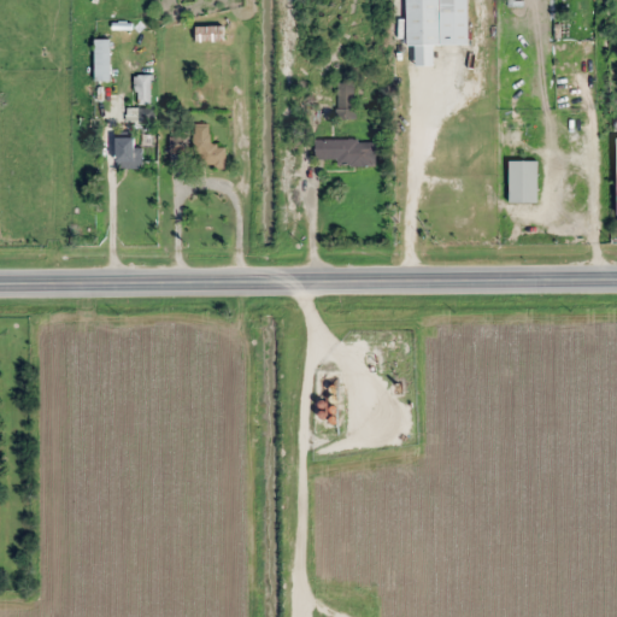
[(441,0),(405,0),(406,46),(441,46),(441,0)]
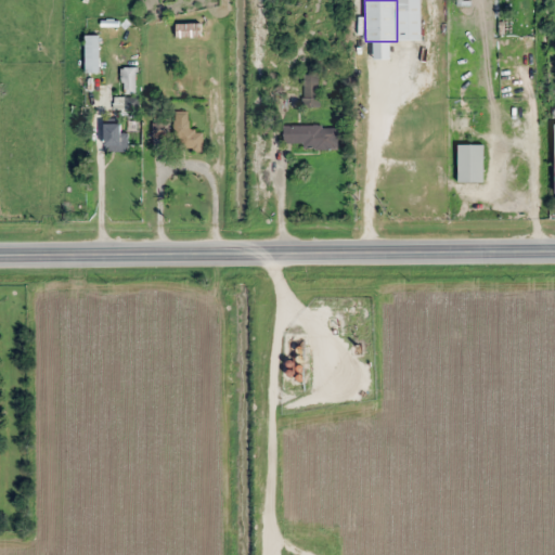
[(176,24),(176,37),(201,37),(201,24),(176,24)]
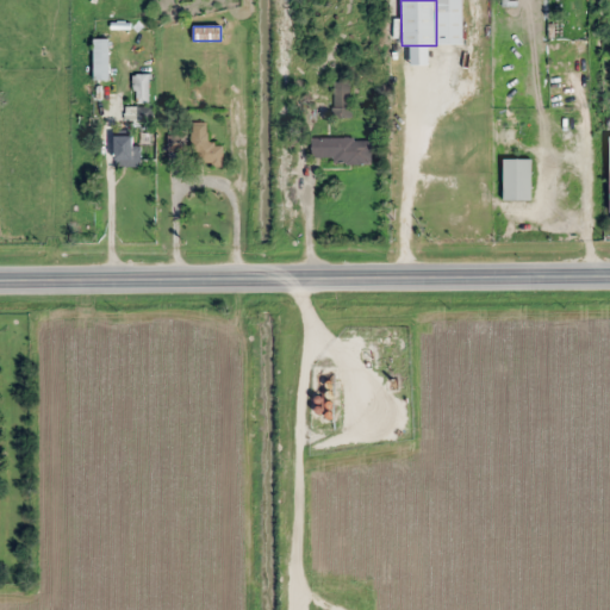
[(94,39),(94,81),(110,81),(110,39),(94,39)]
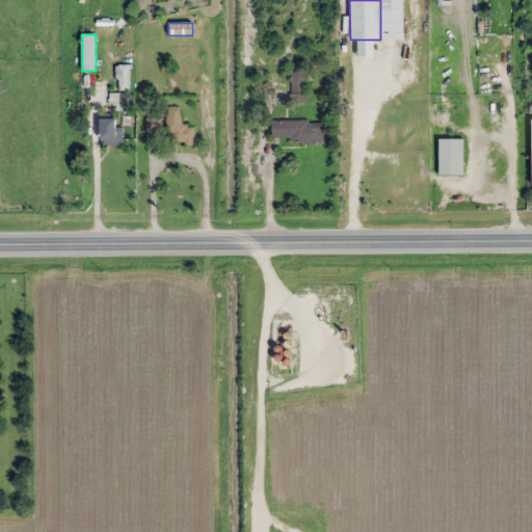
[(132,65),(115,65),(116,86),(107,86),(107,105),(132,105),(132,65)]
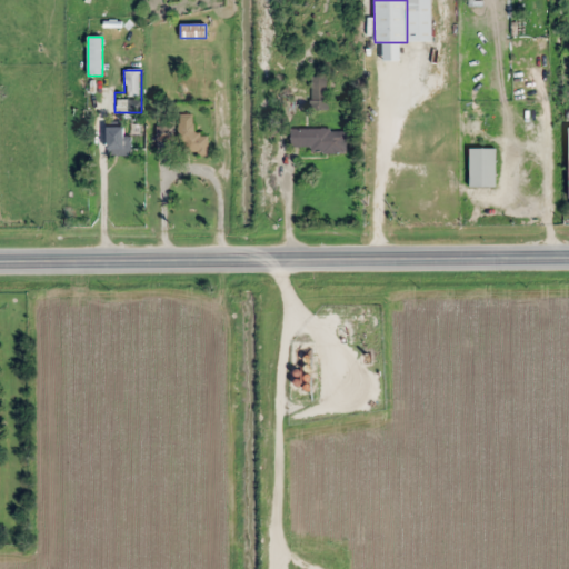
[(327,120),(327,76),(311,76),(311,120),(327,120)]
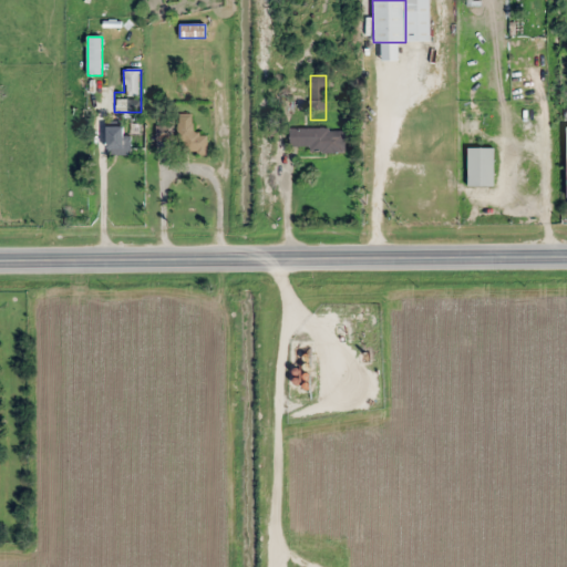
[(194,114),(178,114),(178,143),(183,143),(183,154),(207,154),(207,135),(194,135),(194,114)]
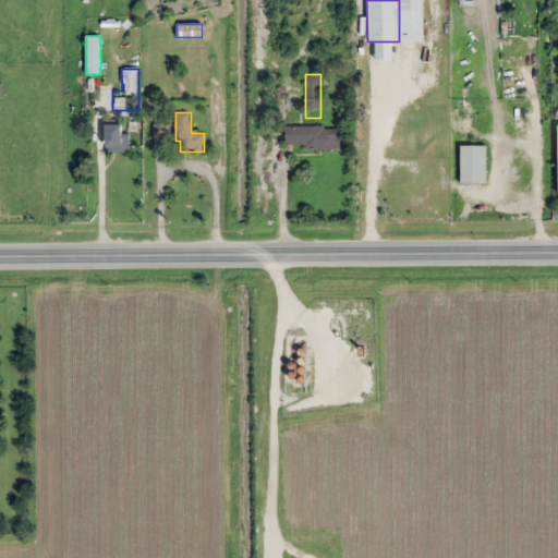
[(153,140),(170,140),(170,123),(153,123),(153,140)]
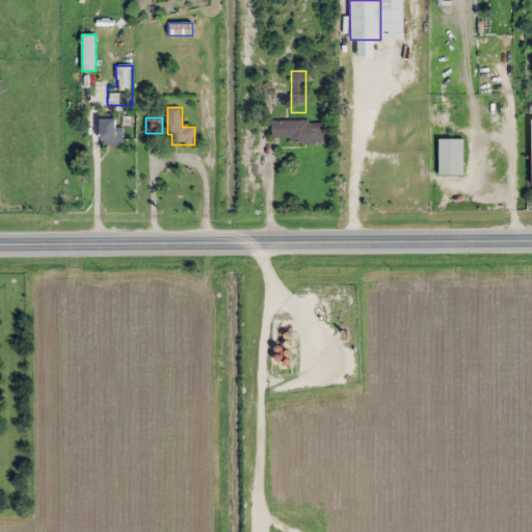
[(121,118),(100,118),(100,145),(121,145),(121,118)]
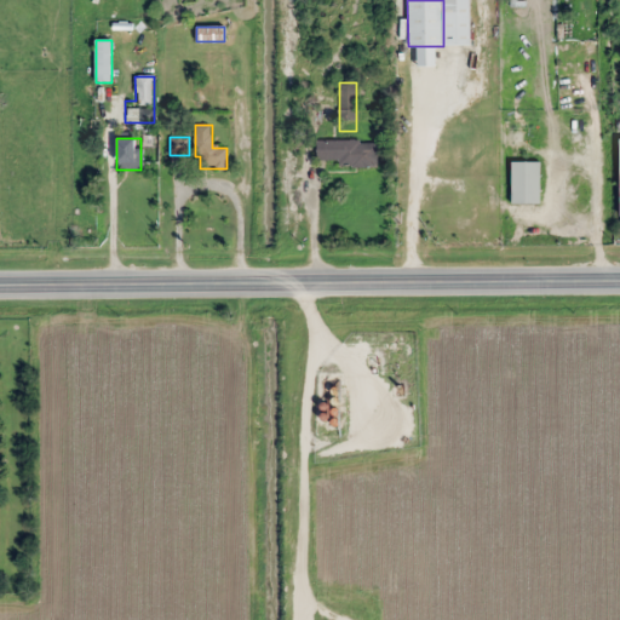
[(378,141),(317,139),(316,166),(378,166),(378,141)]
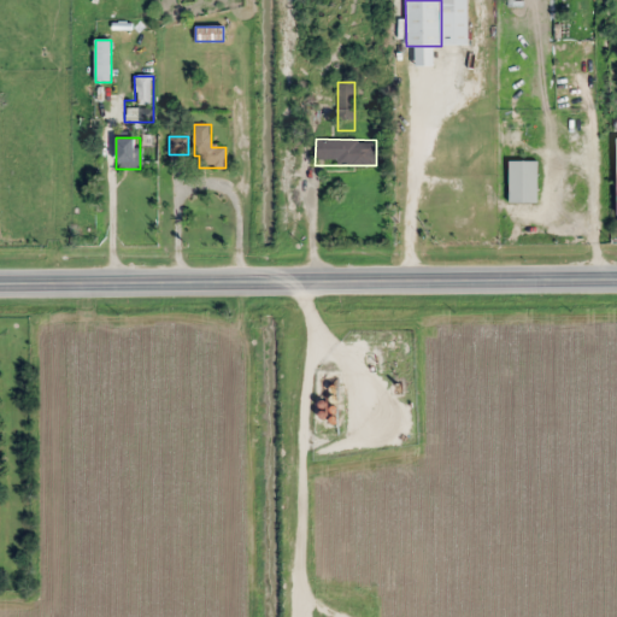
[(539,160),(510,160),(510,203),(539,203),(539,160)]
